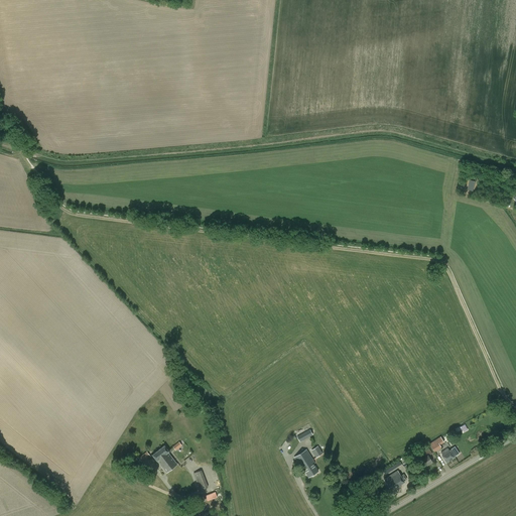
[(473,191),(476,181),(470,180),(467,189),(473,191)]
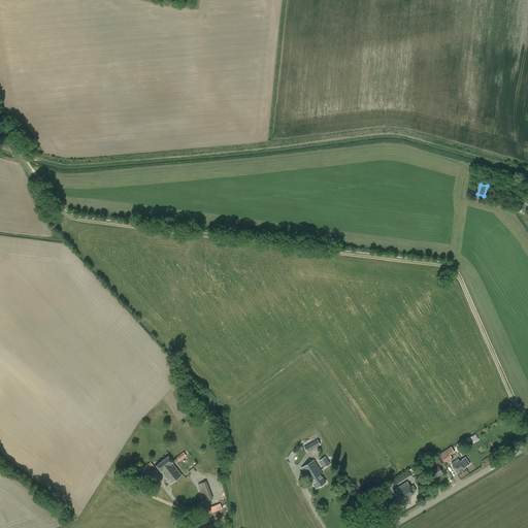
[(317,447),(320,444),(318,440),(314,442),(314,441),(304,447),(307,453),(317,448),(317,447)]
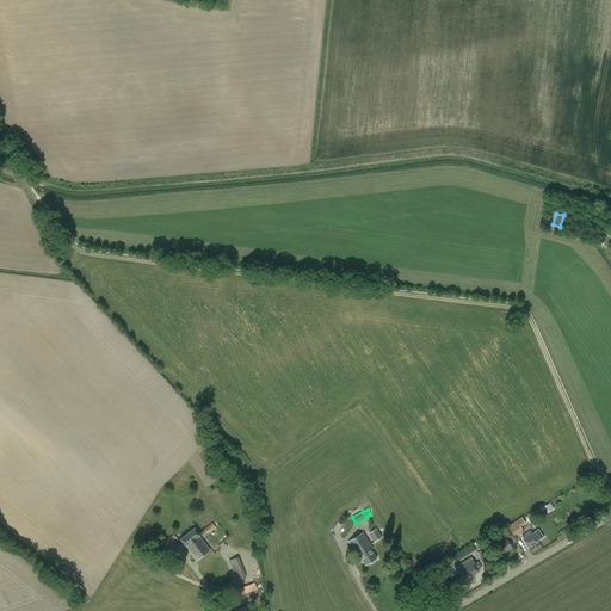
[(526,524),(522,517),(508,525),(514,536),(523,530),(522,526),(526,524)]
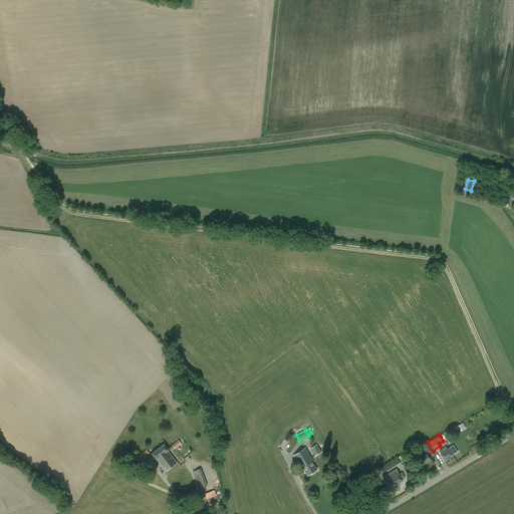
[(172,444),(175,449),(182,445),(179,440),(172,444)]
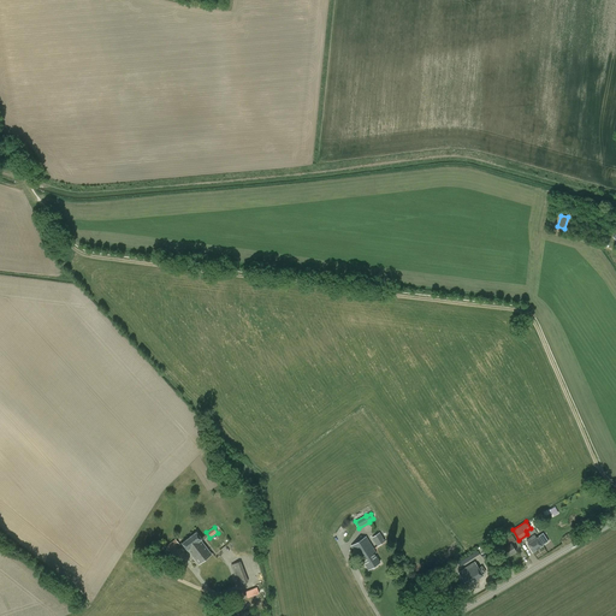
[(199,564),(212,555),(201,540),(202,539),(196,532),(182,544),(188,551),(188,550),(199,564)]
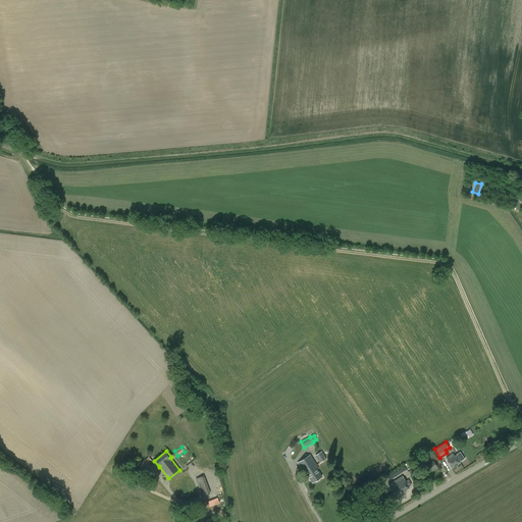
[(320,463),(326,459),(322,451),(315,456),(320,463)]
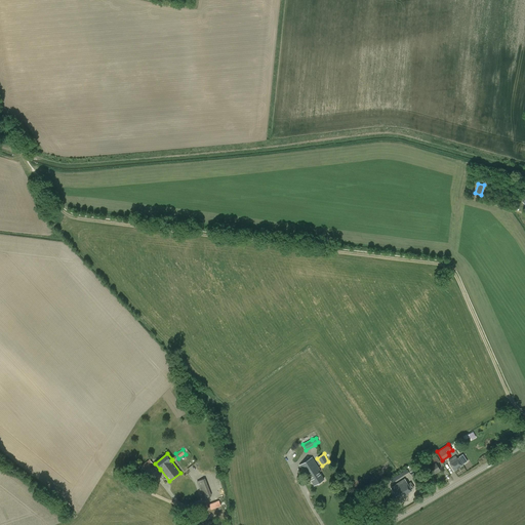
[(448,460),(450,463),(449,463),(454,471),(462,466),(462,465),(462,463),(463,463),(468,461),(462,454),(458,456),(459,458),(458,459),(458,458),(457,458),(455,456),(448,460)]
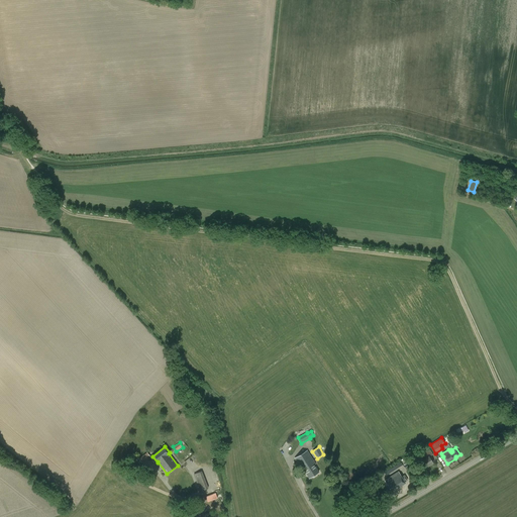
[(429,457),(433,454),(430,449),(424,453),(426,457),(421,461),(426,468),(433,463),(429,457)]
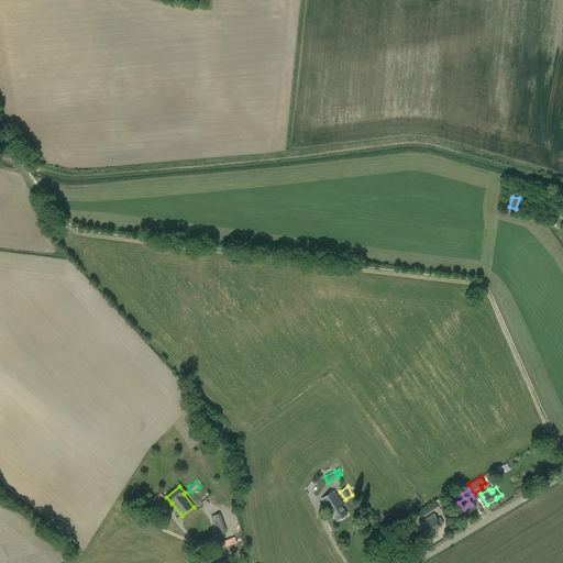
[(337,520),(348,514),(342,506),(343,505),(334,490),(321,499),(330,514),(332,512),(337,520)]
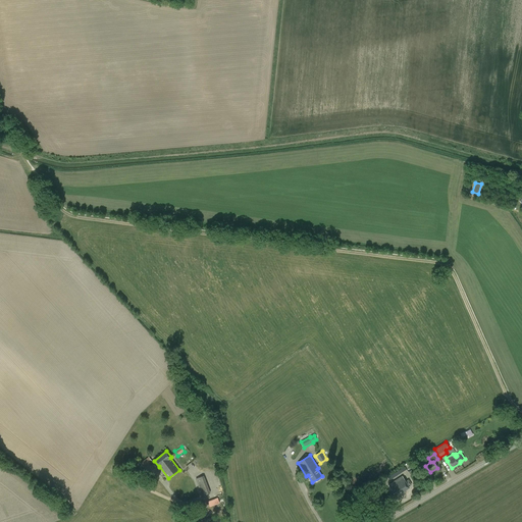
[(140,462),(142,466),(152,462),(150,457),(140,462)]
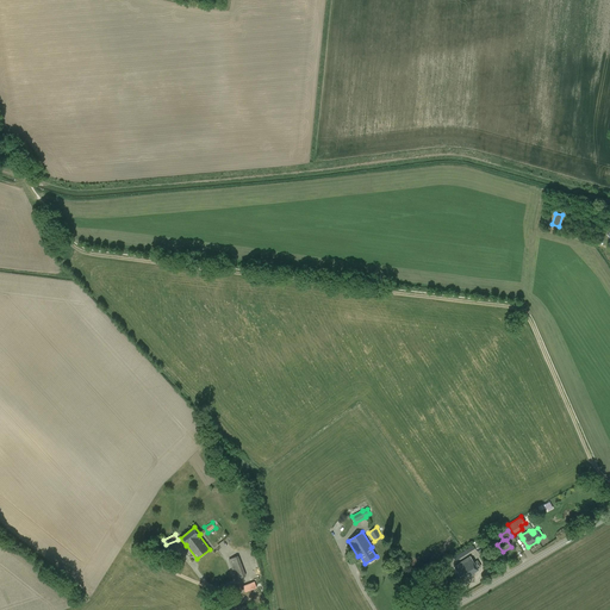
[(456,560),(475,549),(473,546),(454,558),(456,560)]
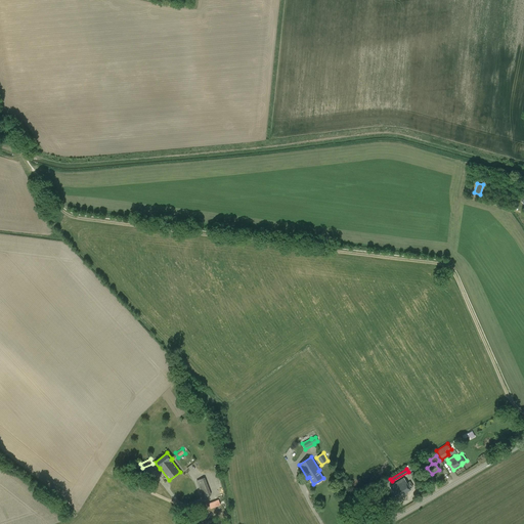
[(205,478),(197,481),(200,486),(207,483),(205,478)]
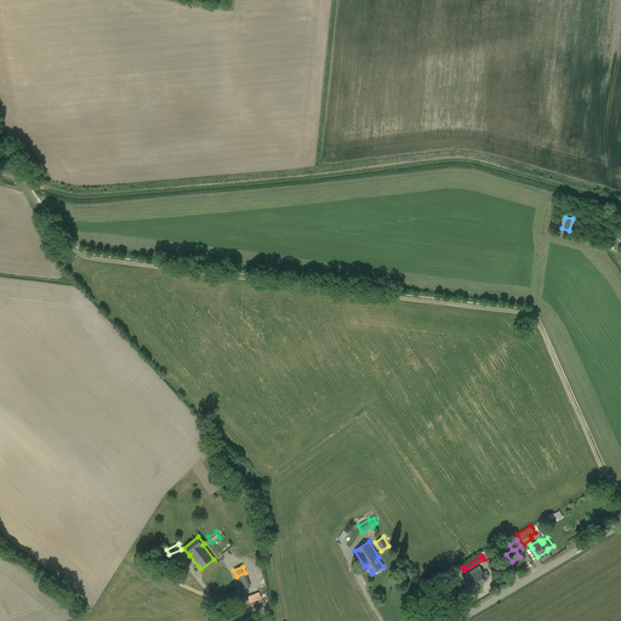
[(471,591),(486,580),(486,579),(490,576),(486,571),(482,573),(478,567),(462,577),(471,591)]
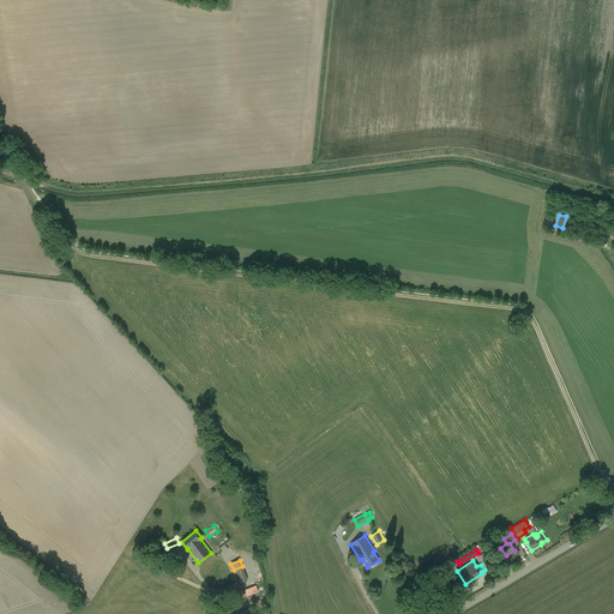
[(241,590),(245,597),(259,591),(257,584),(241,590)]
